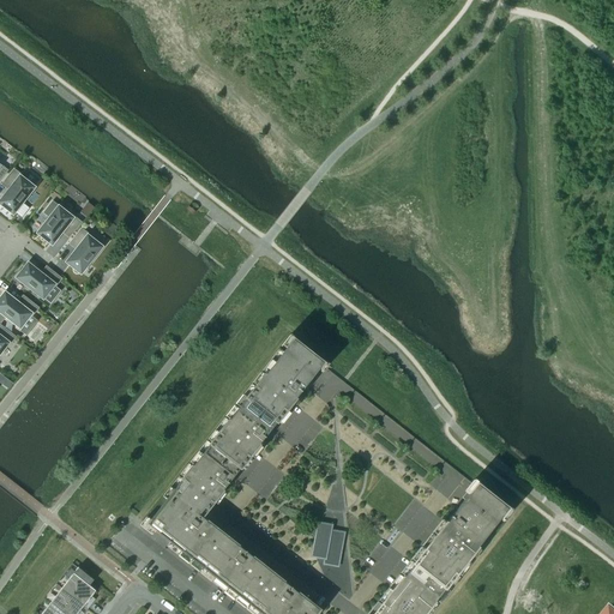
[(32,188),(20,179),(22,176),(13,170),(1,185),(8,191),(0,202),(0,204),(12,214),(32,188)]
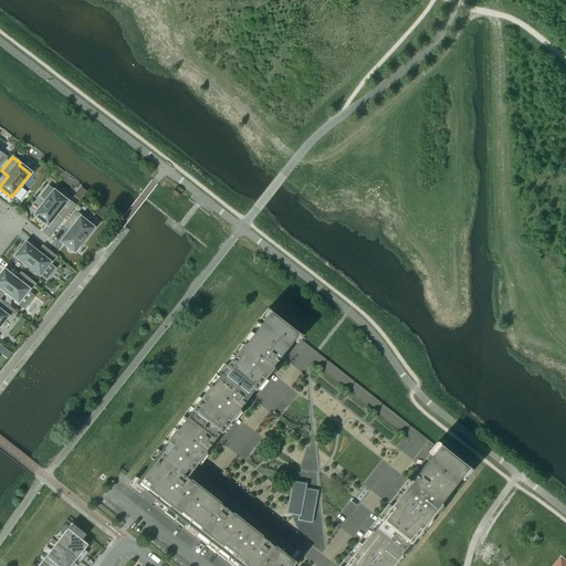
[(63,219),(74,206),(66,199),(65,201),(53,192),(34,216),(46,226),(56,213),(63,219)]
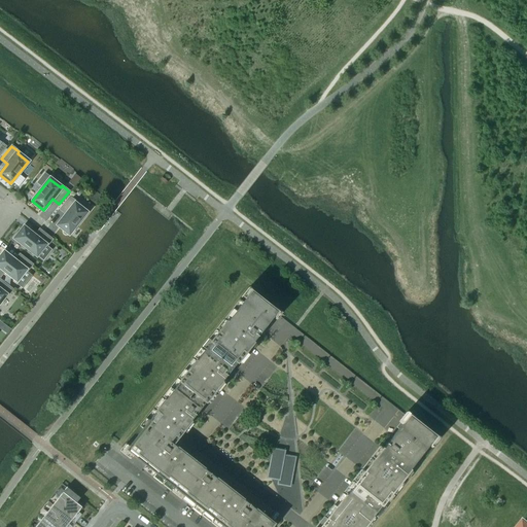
[(69,235),(85,213),(75,205),(76,203),(69,198),(60,210),(66,215),(58,225),(63,231),(63,233),(63,234),(65,236),(67,236),(68,235),(69,235)]
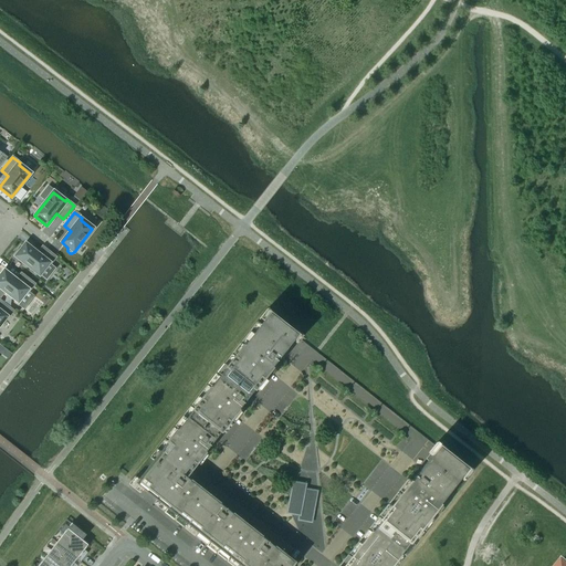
[(50,265),(55,258),(42,247),(37,253),(25,244),(16,257),(39,275),(48,264),(50,265)]
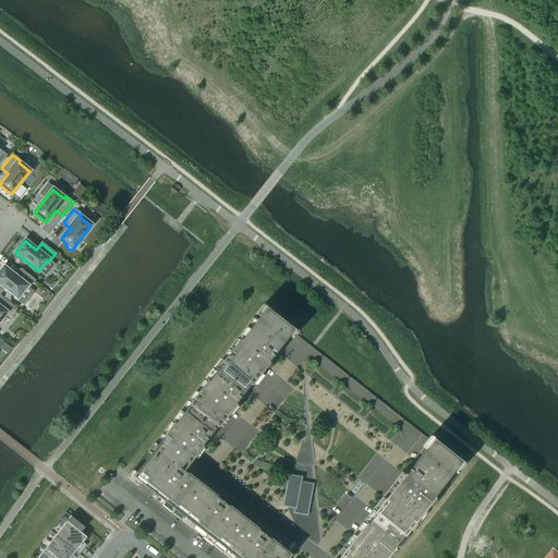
[(28,288),(34,280),(21,269),(15,277),(3,268),(0,271),(0,283),(17,298),(26,287),(28,288)]
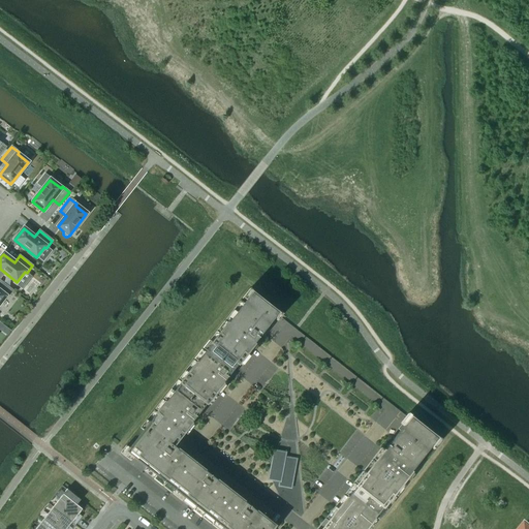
[(6,298),(12,291),(0,281),(0,303),(5,297),(6,298)]
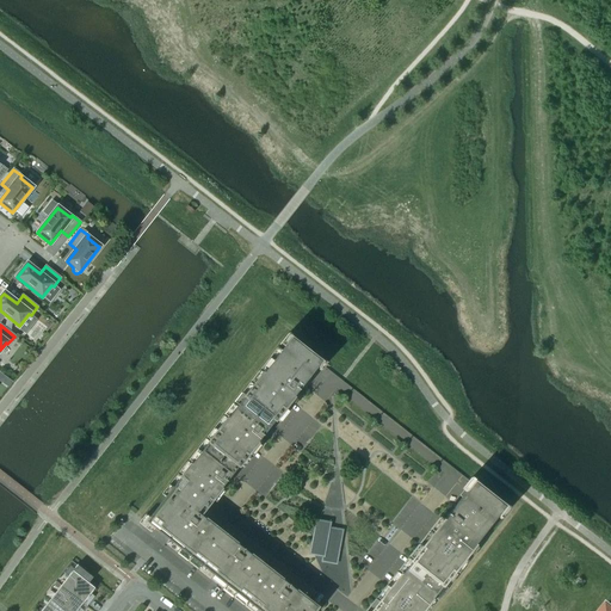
[(269,429),(320,364),(290,339),(238,405),(202,451),(146,523),(257,610),(314,610),(316,609),(199,517),(232,475),(269,429)]
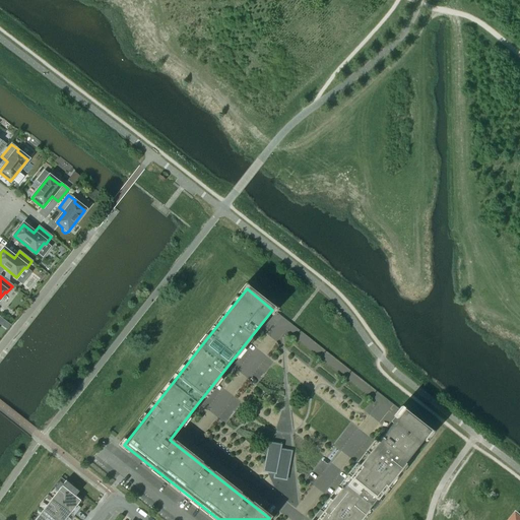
[(359,519),(429,433),(402,412),(316,519),(359,519)]
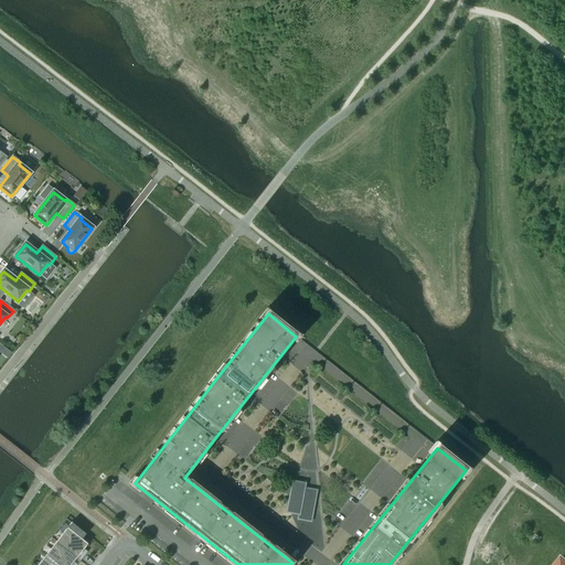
[(310,522),(317,489),(316,489),(316,492),(304,490),(305,481),(304,484),(292,482),(286,512),(287,512),(287,511),(298,513),(297,521),(298,521),(298,519),(310,521),(310,522)]
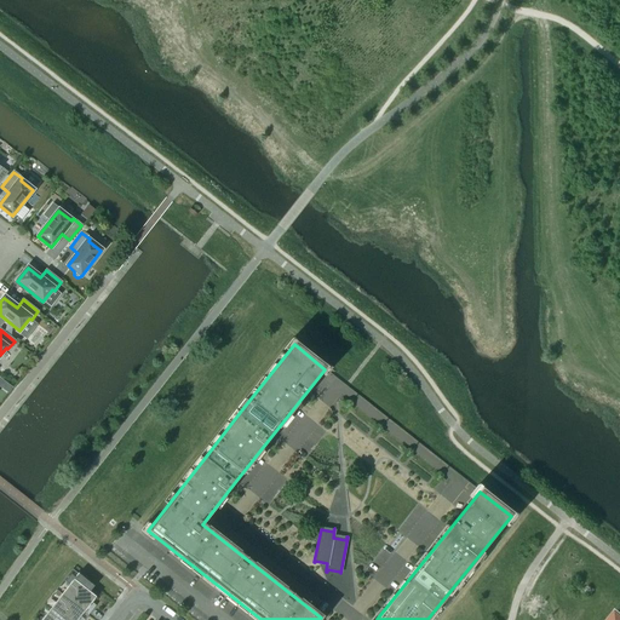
[(96,598),(89,592),(93,586),(80,575),(63,596),(89,615),(96,606),(92,603),(96,598)]
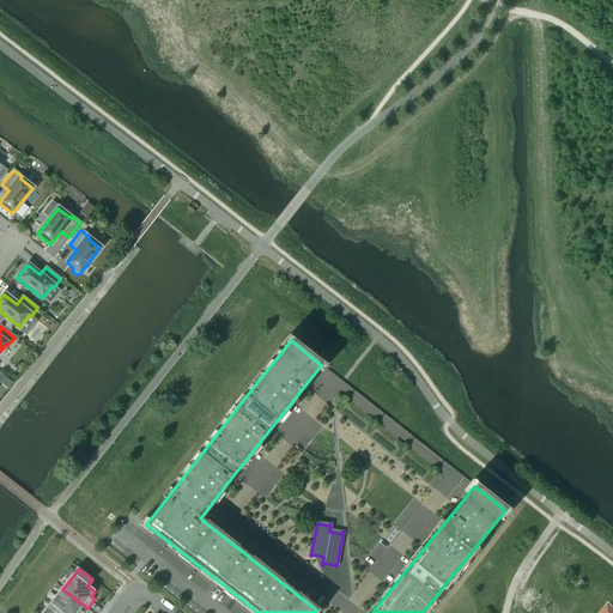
[(83,612),(79,610),(83,606),(86,610),(87,608),(62,589),(52,604),(64,612),(83,612)]
